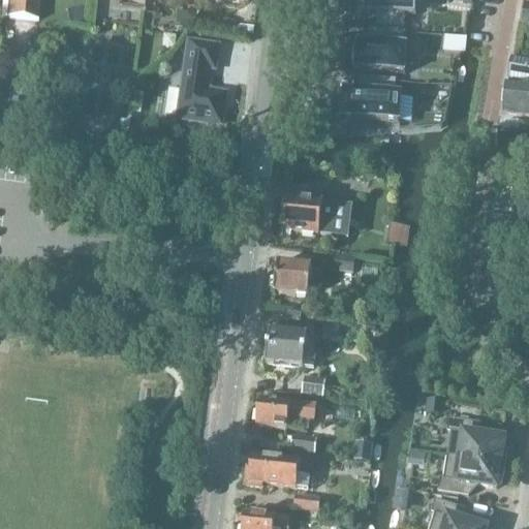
[(39,0),(9,0),(9,20),(38,22),(39,0)]
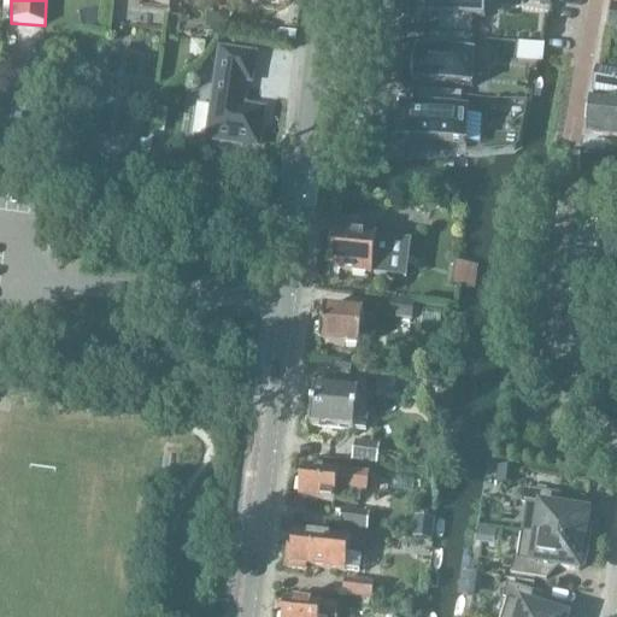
[(425,16),(424,17),(427,17),(441,18),(440,34),(470,36),(471,21),(485,22),(486,0),(425,0),(427,3),(425,3),(425,5),(425,16)]
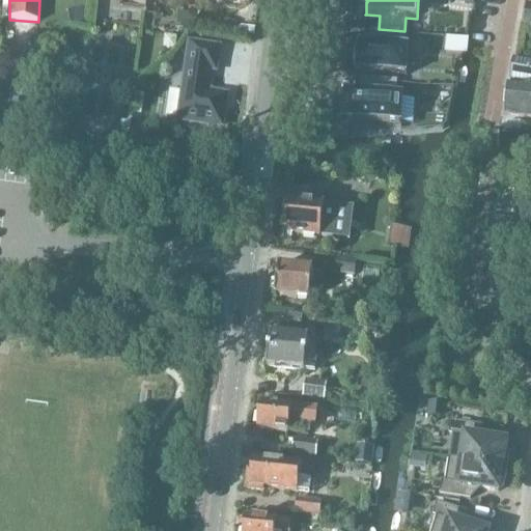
[(356,55),(355,73),(407,77),(409,49),(404,48),(406,35),(371,32),(370,46),(359,45),(359,55),(356,55)]
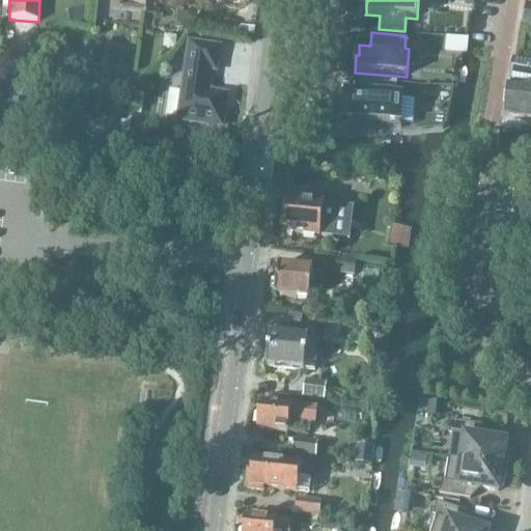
[(188,45),(177,121),(220,128),(225,96),(211,94),(211,91),(207,87),(205,87),(207,71),(214,72),(217,49),(188,45)]
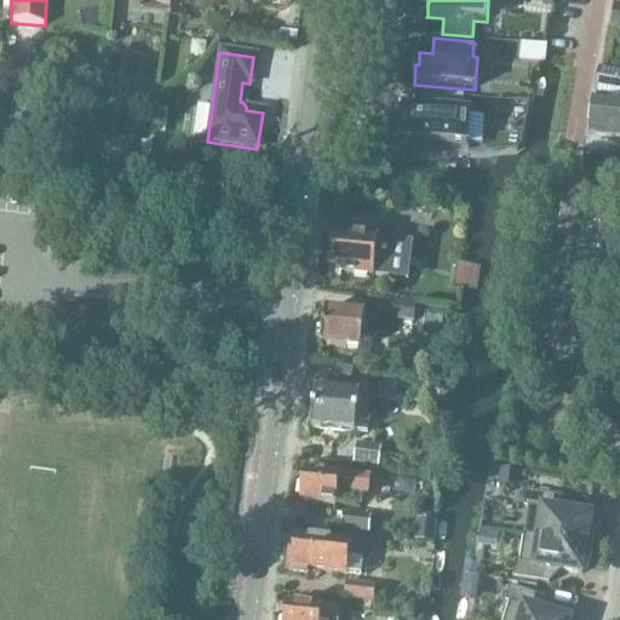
[(597,96),(619,98),(619,75),(601,73),(597,96)]
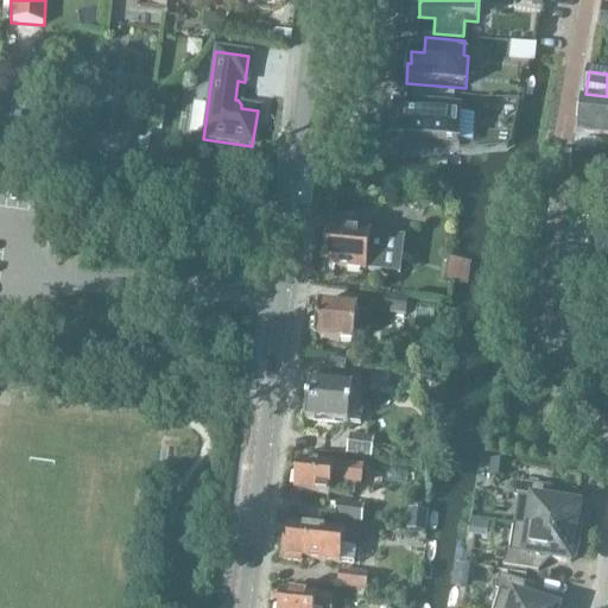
[(393,138),(393,140),(396,140),(458,144),(461,112),(453,112),(454,96),(415,94),(413,108),(398,107),(396,107),(396,109),(396,119),(394,119),(394,121),(393,138)]
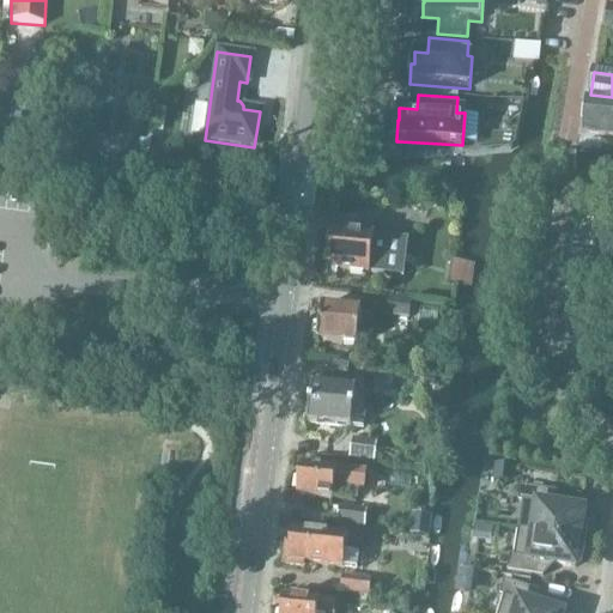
[(583,109),(582,122),(587,123),(586,134),(612,137),(612,101),(589,98),(588,107),(588,109),(583,109)]
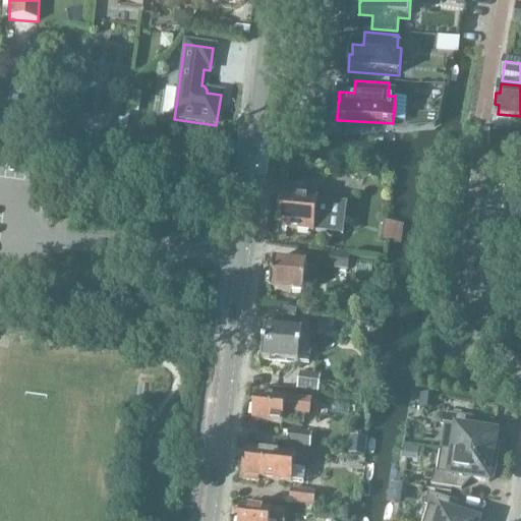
[(314,234),(343,237),(347,207),(319,204),(319,203),(282,197),(278,230),(314,234)]
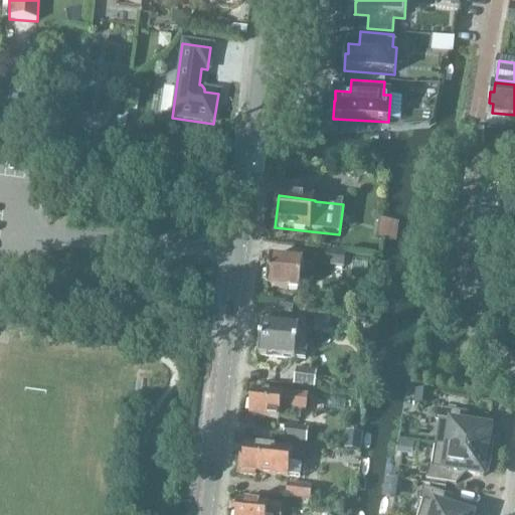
[(318,265),(344,268),(346,253),(320,250),(318,265)]
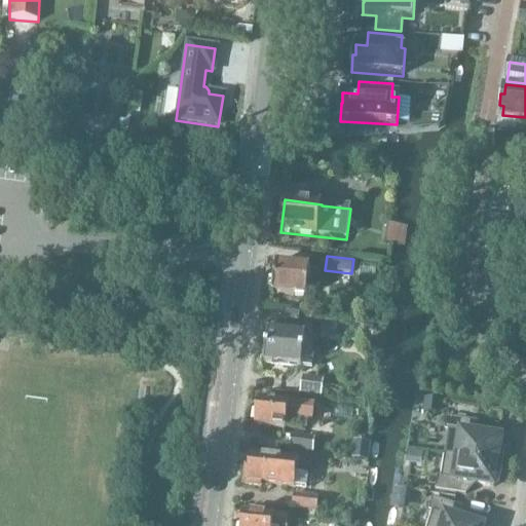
[(272,293),(307,297),(311,268),(276,264),(272,293)]
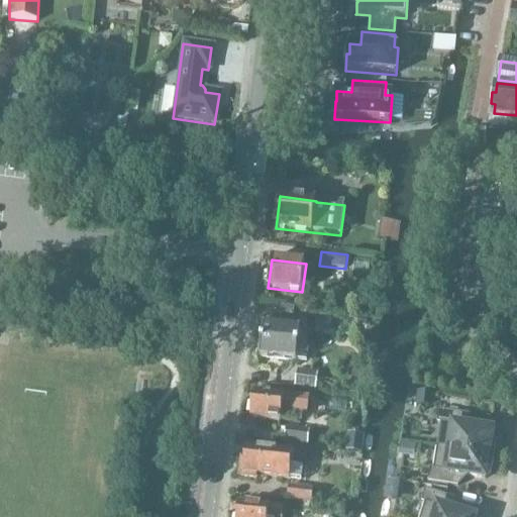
[(457,319),(471,320),(471,306),(457,306),(457,319)]
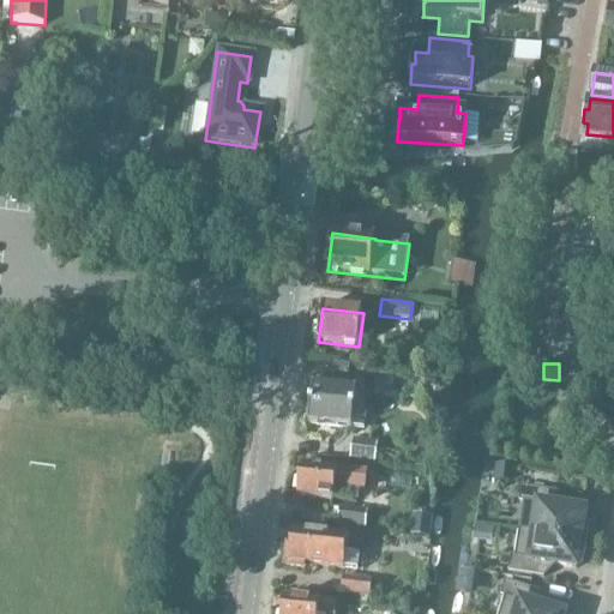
[(350,368),(336,366),(333,383),(348,385),(350,368)]
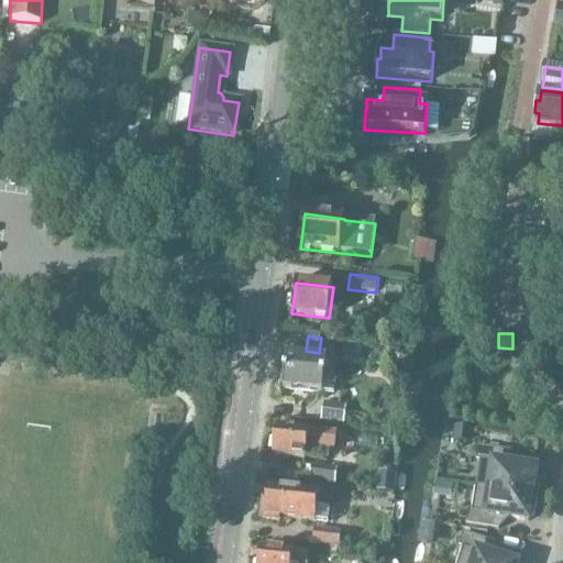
[(284,388),(323,394),(328,361),(288,355),(286,370),(285,370),(284,374),(285,374),(284,384),(284,388)]
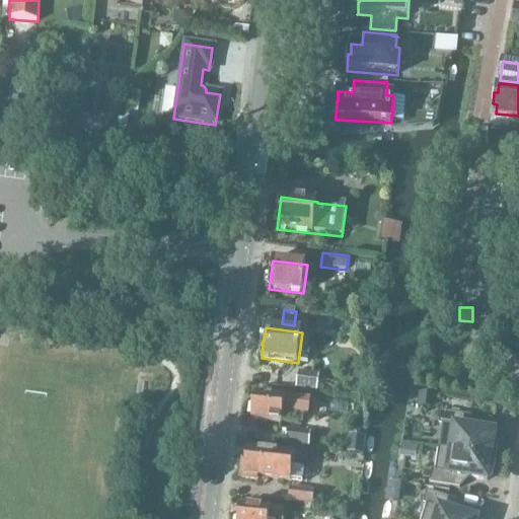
[(317,391),(319,374),(298,372),(296,388),(317,391)]
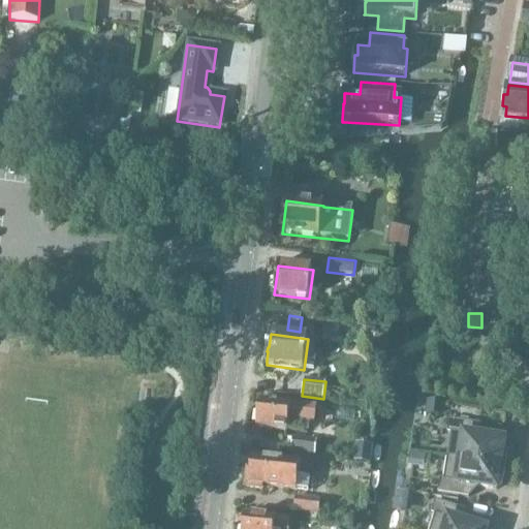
[(257,428),(288,432),(289,421),(314,424),(316,408),(291,405),(260,401),(257,428)]
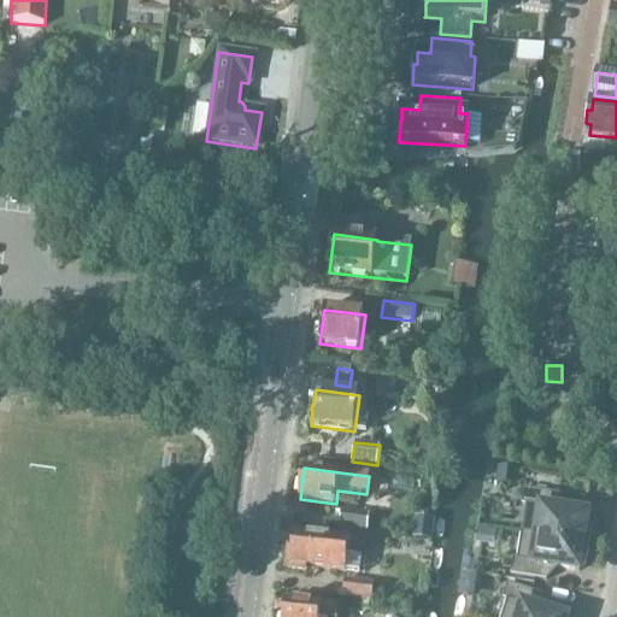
[(527,506),(522,534),(589,544),(591,538),(592,521),(588,519),(588,515),(558,510),(560,495),(524,491),(522,505),(527,506)]
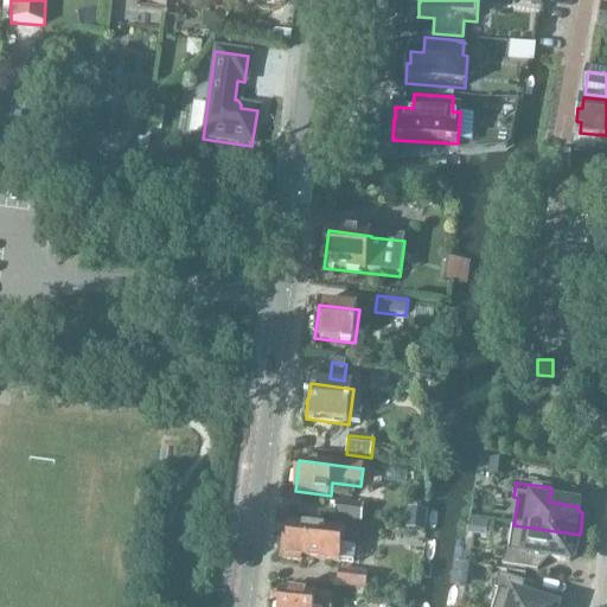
[(336,504),(334,519),(360,523),(362,523),(364,508),(336,504)]
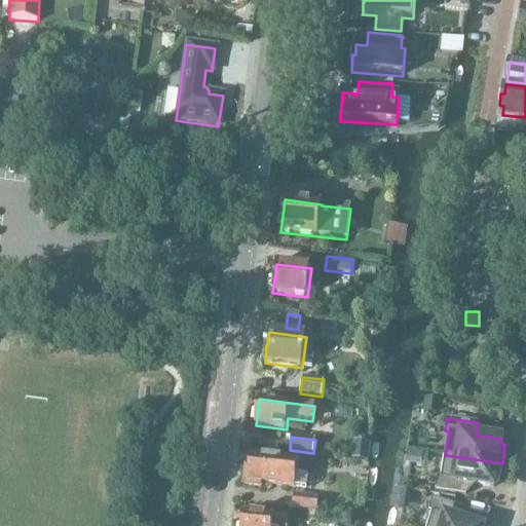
[(502,463),(445,455),(442,479),(438,478),(436,491),(466,495),(468,483),(494,487),(495,483),(498,484),(502,470),(502,463)]
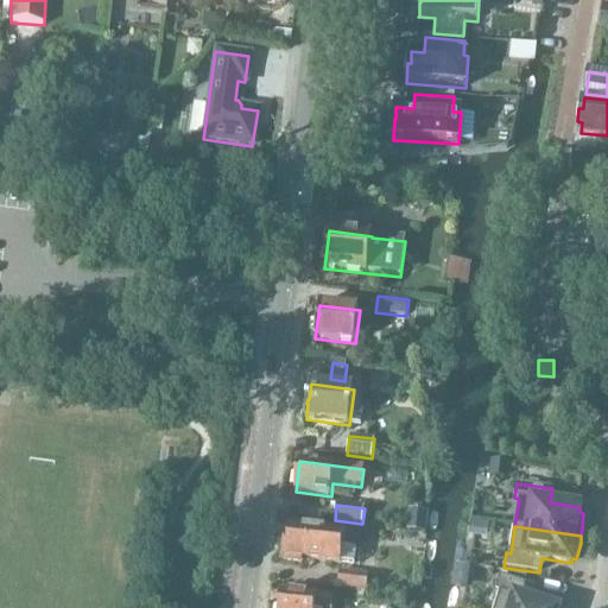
[(303,559),(341,565),(354,567),(356,552),(343,550),(346,534),(327,532),(291,527),(289,539),(284,539),(280,562),(302,564),(303,559)]
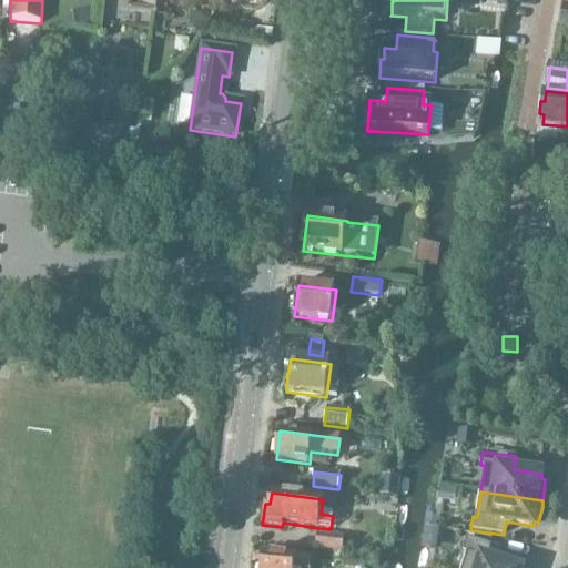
[(316,549),(340,551),(341,537),(317,535),(316,549)]
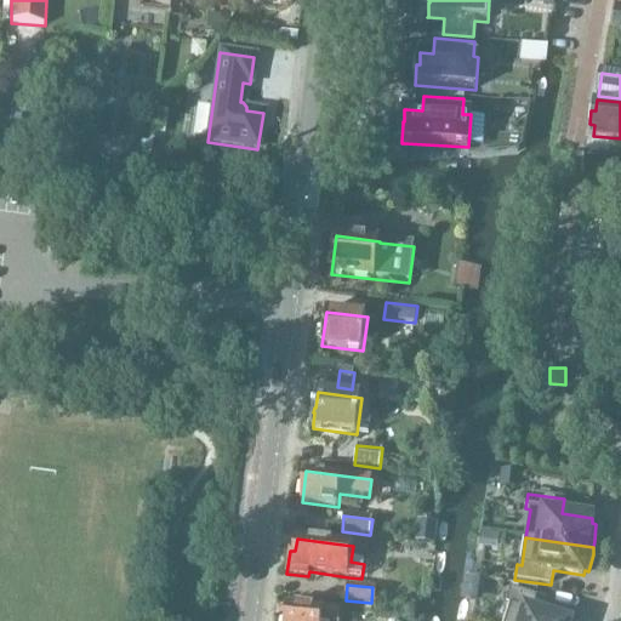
[(511,605),(506,620),(565,620),(542,614),(546,599),(512,588),(507,604),(511,605)]
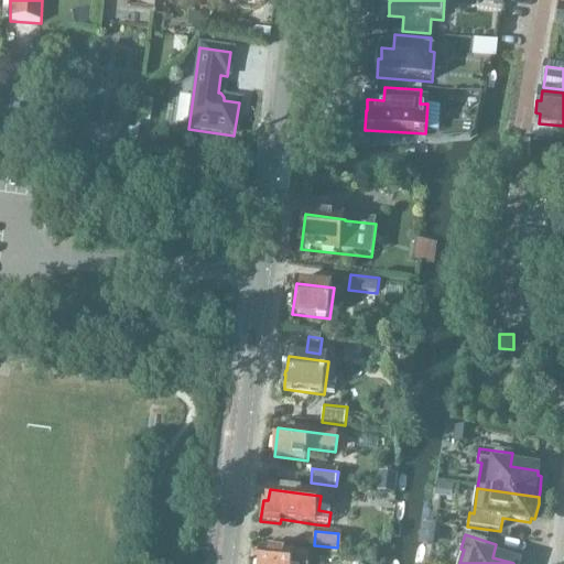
[(259,563),(308,563),(310,556),(294,554),(261,550),(259,563)]
